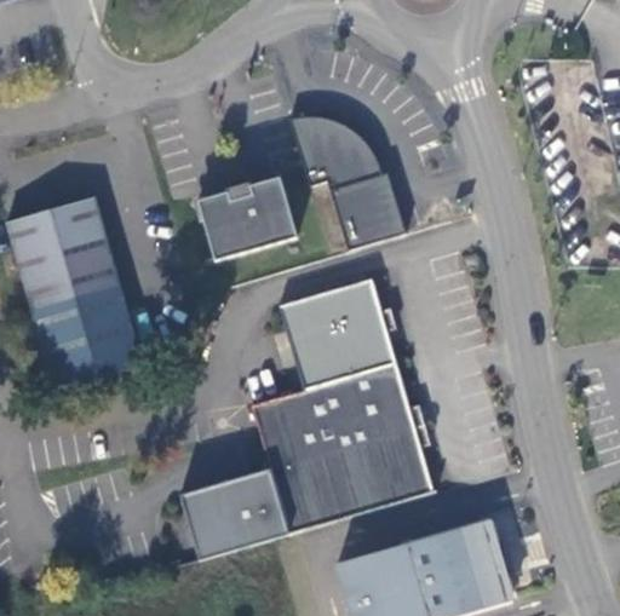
[(296,115),(292,116),(311,185),(327,180),(348,249),(407,231),(388,171),(383,172),(382,167),(379,161),(377,155),(374,150),(371,145),(367,140),(362,136),(359,132),(354,128),(349,125),(343,122),(338,120),(332,117),(326,116),(320,115),(314,114),(308,114),(302,115),(296,115)]
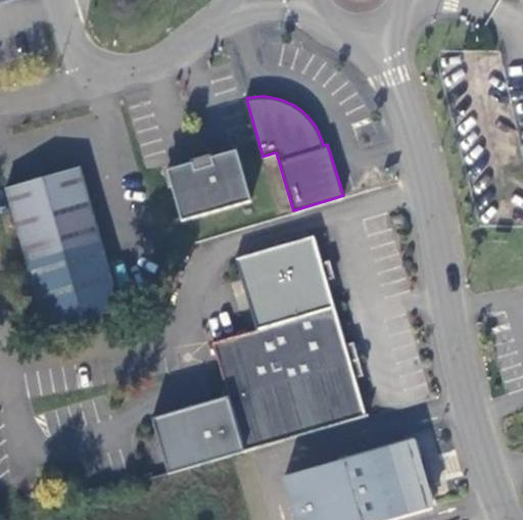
[(182,219),(251,198),(237,147),(210,154),(212,162),(195,168),(193,159),(167,168),(182,219)]
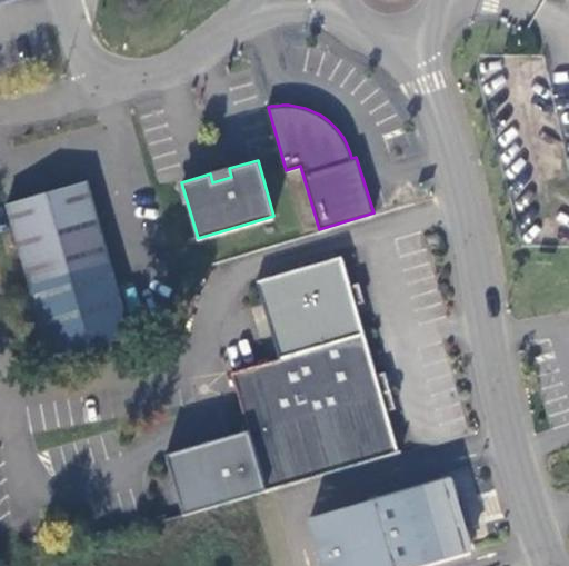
[(6,202),(50,356),(131,331),(87,179),(6,202)]
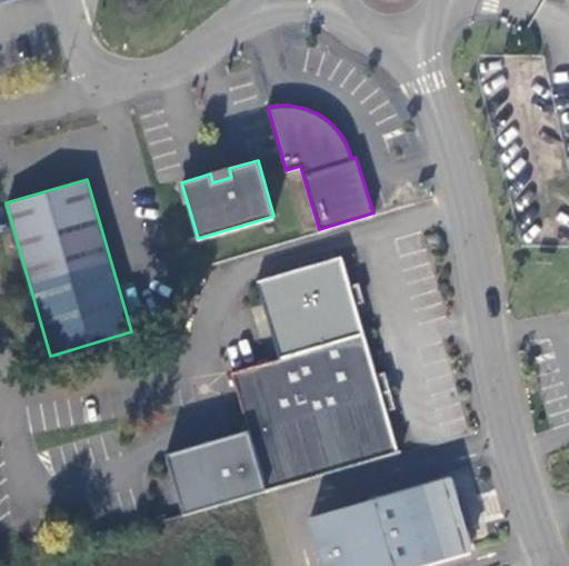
[(279,357),(231,370),(248,429),(165,454),(182,513),(251,493),(282,484),(398,450),(386,409),(396,406),(392,397),(387,377),(385,370),(376,373),(356,303),(359,301),(363,300),(359,281),(350,284),(341,255),(256,279),(279,357)]
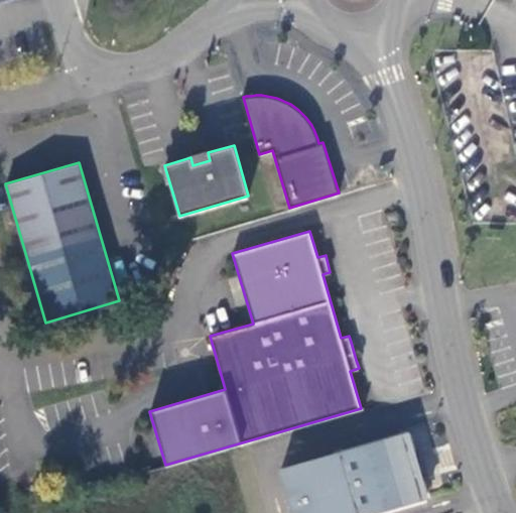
[(293,512),(367,512),(427,496),(421,478),(429,475),(427,472),(424,467),(423,463),(421,458),(421,453),(421,449),(413,451),(408,432),(281,469),(293,512)]
